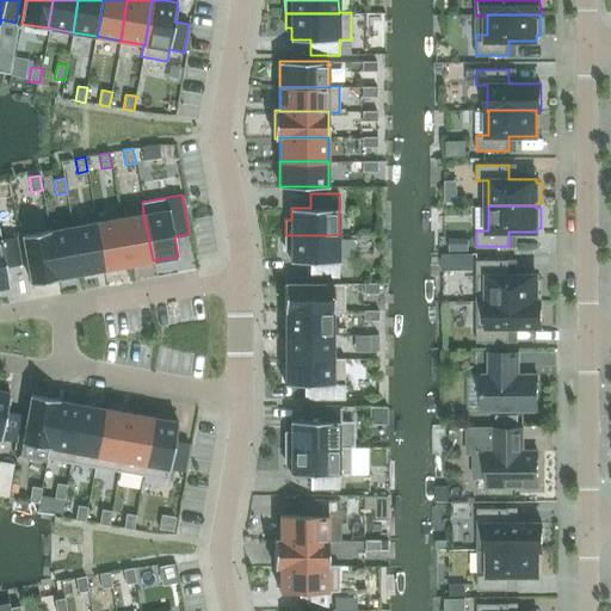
[(143,214),(119,217),(128,265),(153,260),(143,214)]
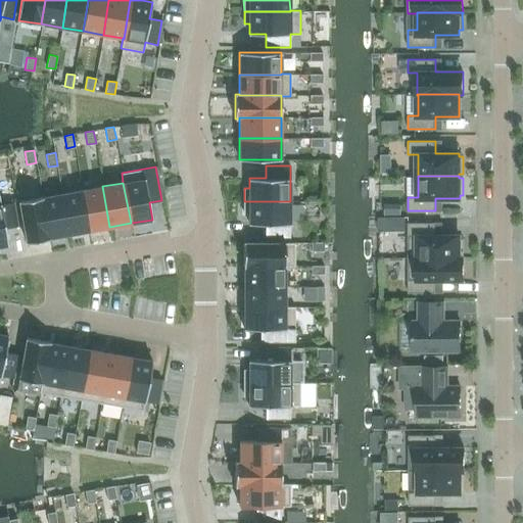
[(109,227),(102,186),(82,190),(89,231),(109,227)]
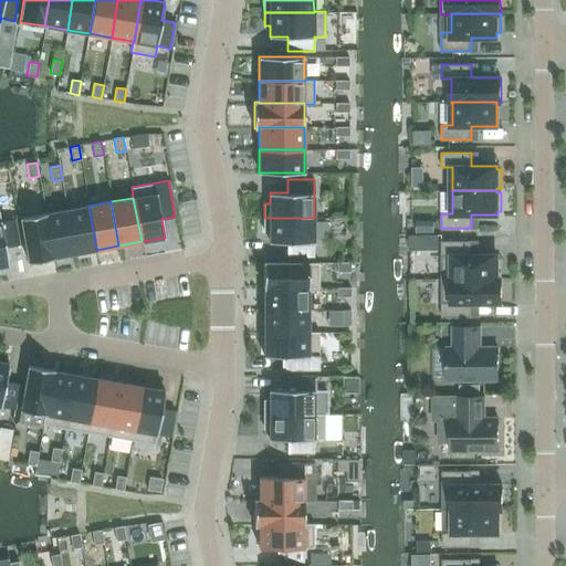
[(96,250),(88,206),(70,209),(66,209),(74,253),(96,250)]
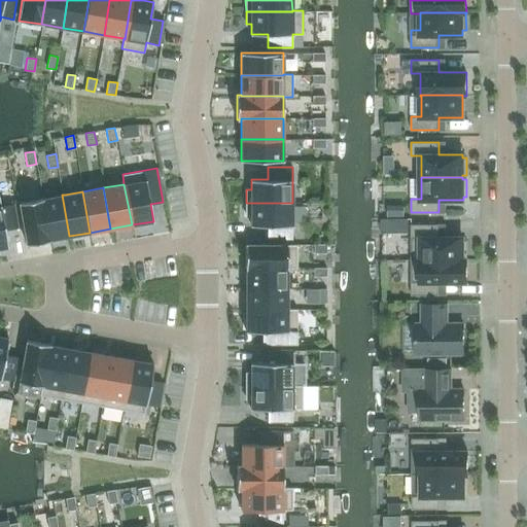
[(69,236),(62,195),(41,199),(48,240),(50,239),(69,236)]
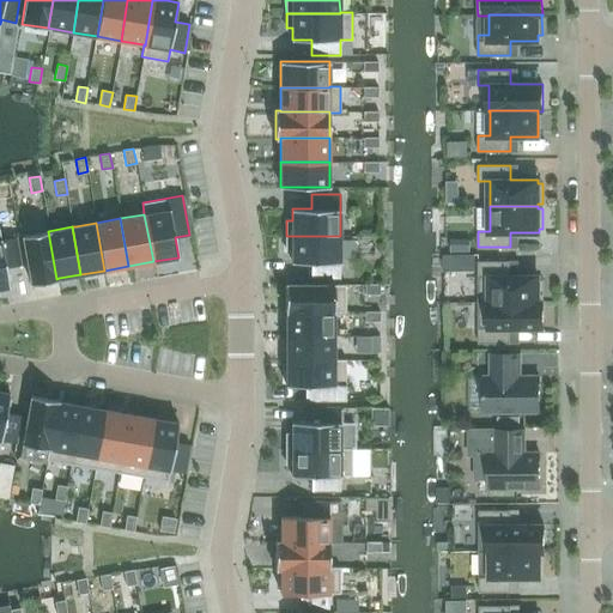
[(56,279),(48,231),(23,236),(31,284),(59,279),(59,278),(56,279)]
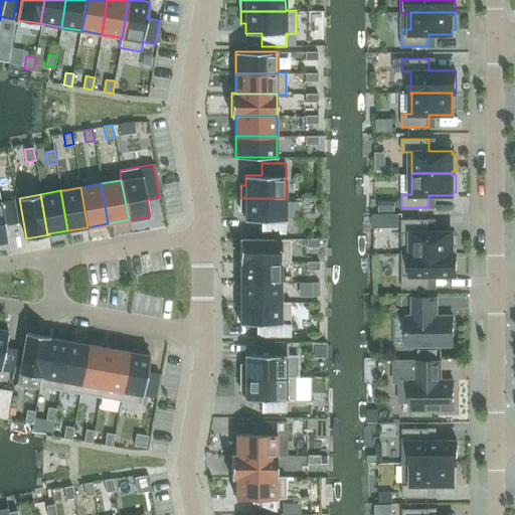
[(0,195),(0,242),(8,241),(5,224),(17,222),(13,199),(1,201),(0,195)]
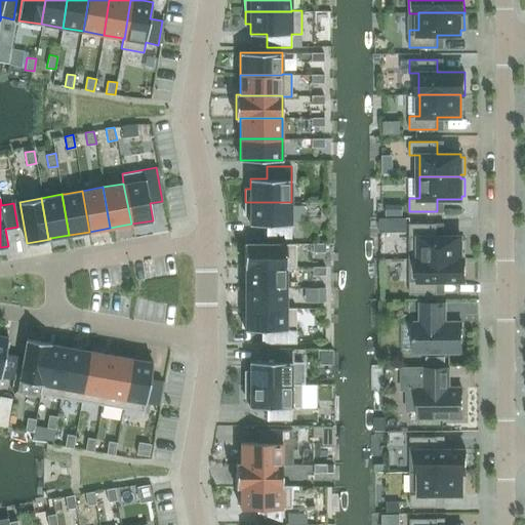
[(291,238),(291,202),(245,202),(245,214),(249,214),(250,225),(267,225),(267,238),(291,238)]
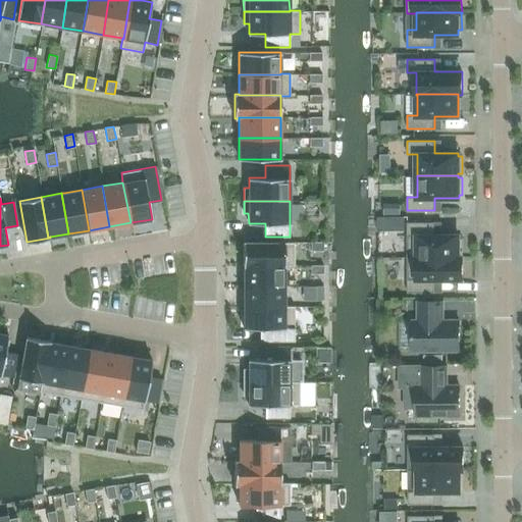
[(404,229),(404,216),(379,216),(378,228),(404,229)]
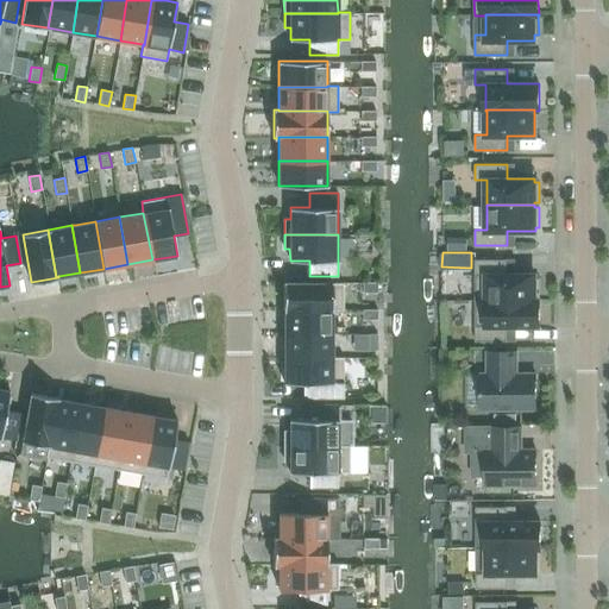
[(475,261),(476,301),(539,300),(539,278),(535,278),(535,274),(507,274),(507,259),(475,261)]
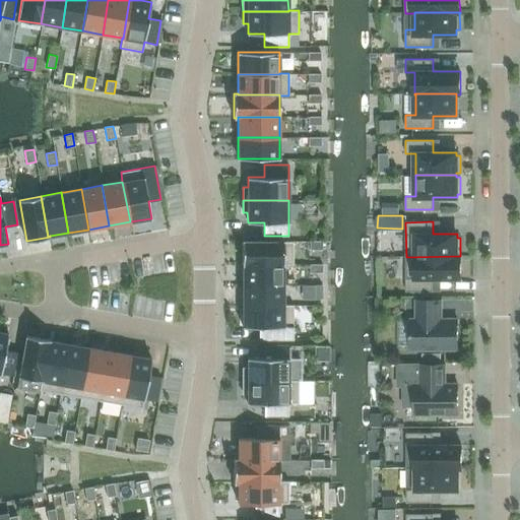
[(294,265),(294,241),(242,241),(242,265),(243,265),(243,264),(283,264),(283,265),(294,265)]
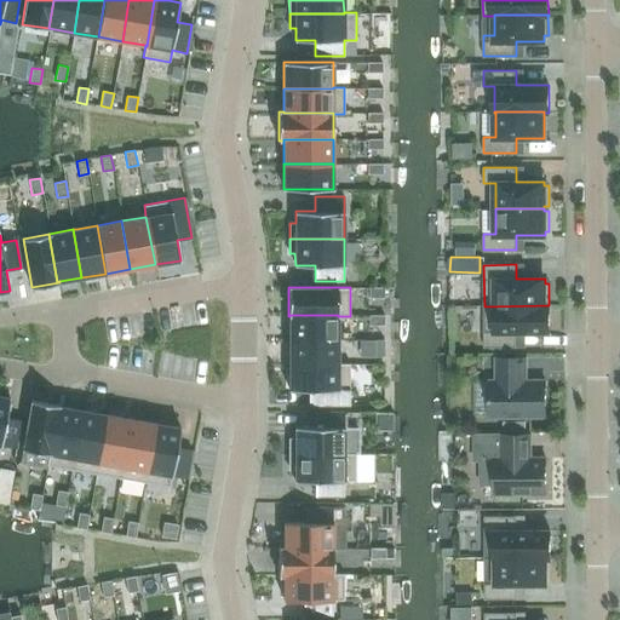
[(384,299),(384,290),(369,290),(369,299),(384,299)]
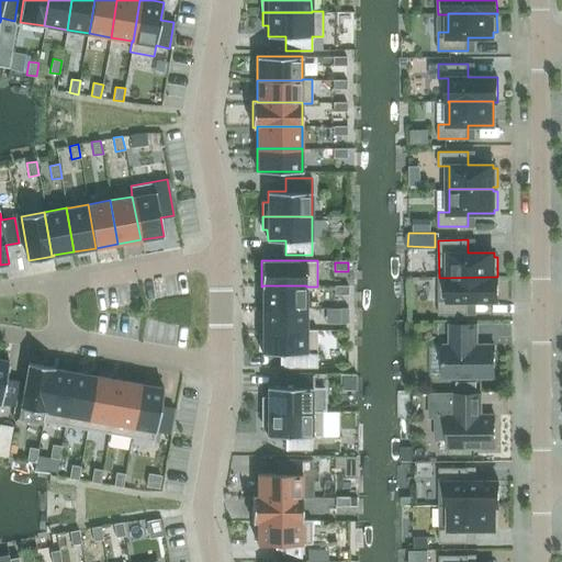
[(498,301),(498,277),(497,277),(439,278),(439,315),(468,314),(468,301),(498,301)]
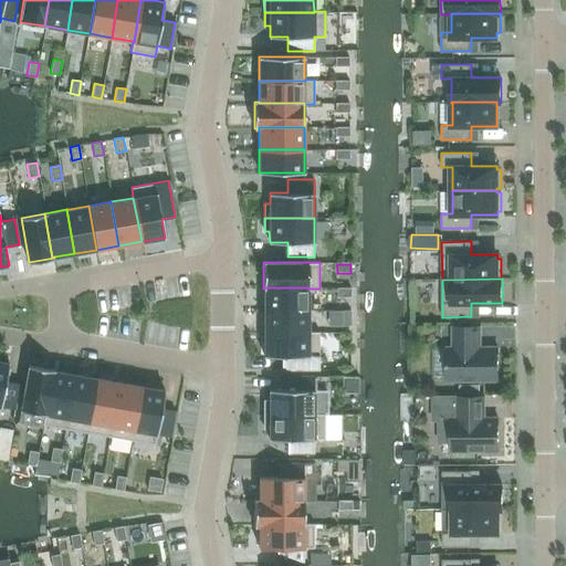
[(308,310),(308,289),(308,287),(264,287),(264,289),(264,310),(308,310)]
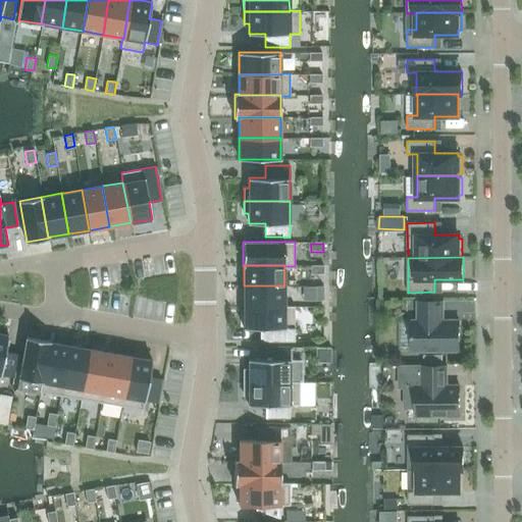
[(323,274),(323,265),(311,265),(311,274),(323,274)]
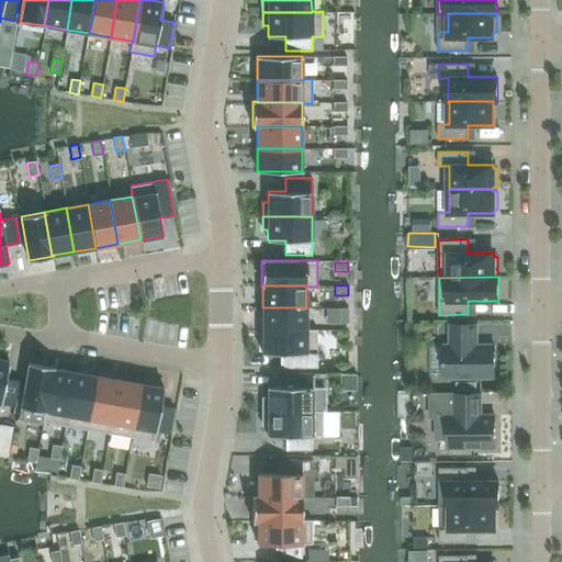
[(306,329),(306,307),(262,307),(262,330),(306,330),(306,329)]
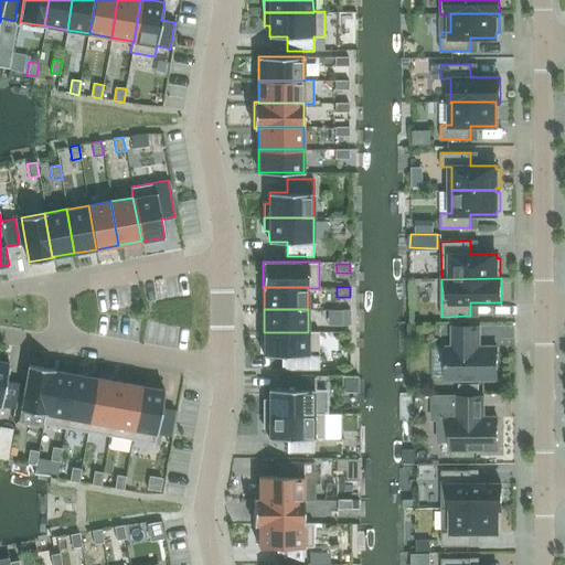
[(452,326),(452,347),(446,347),(446,380),(498,380),(497,347),(480,347),(479,326),(452,326)]
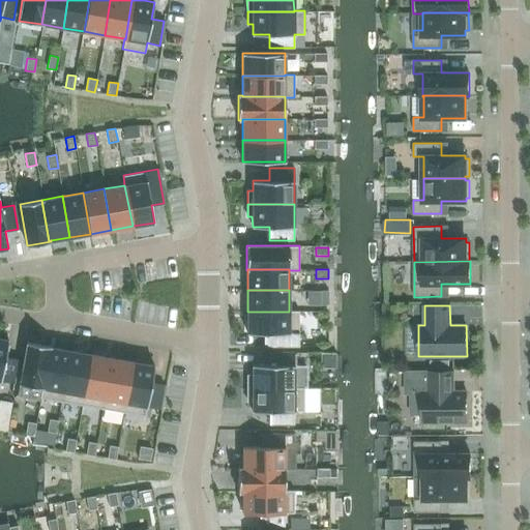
[(299,346),(299,311),(289,311),(289,312),(247,312),(247,333),(264,333),(264,346),(299,346)]
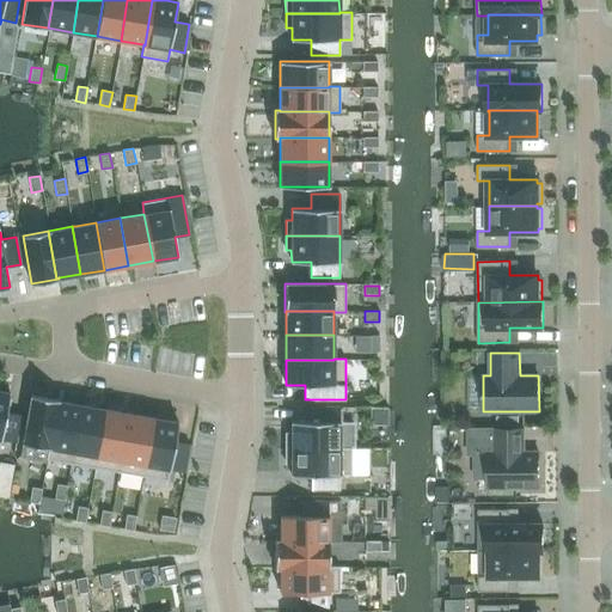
[(16,442),(20,414),(6,411),(10,392),(0,390),(0,445),(1,440),(16,442)]
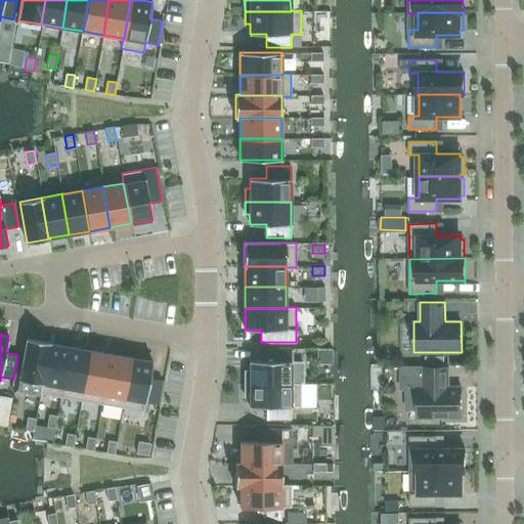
[(42,384),(49,343),(50,343),(50,342),(27,338),(18,380),(41,384),(42,384)]
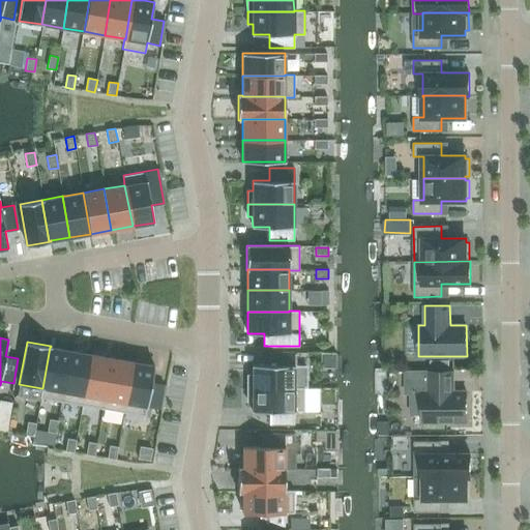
[(61,402),(70,351),(51,347),(50,347),(42,388),(41,388),(39,398),(61,402)]
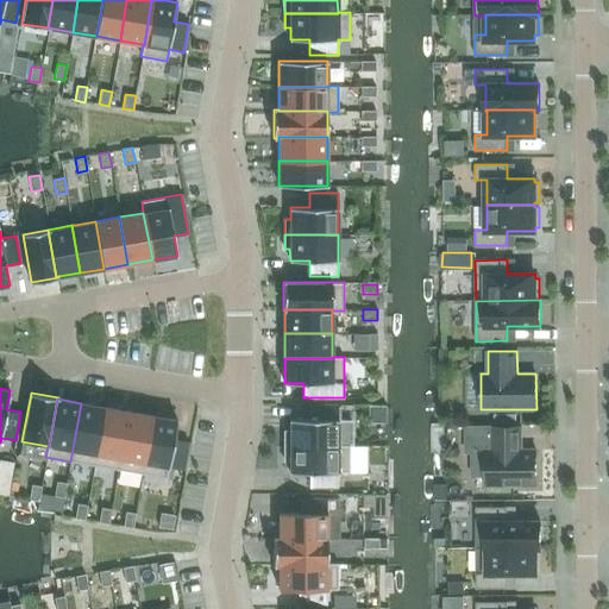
[(94,465),(105,407),(81,403),(70,462),(94,465)]
